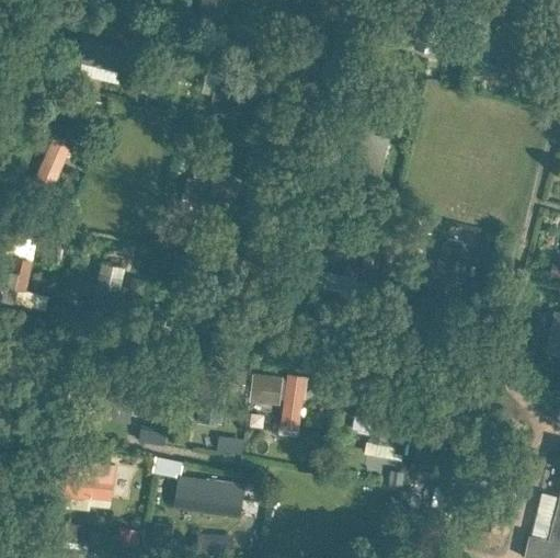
[(202,0),(200,15),(224,20),(227,0),(202,0)]
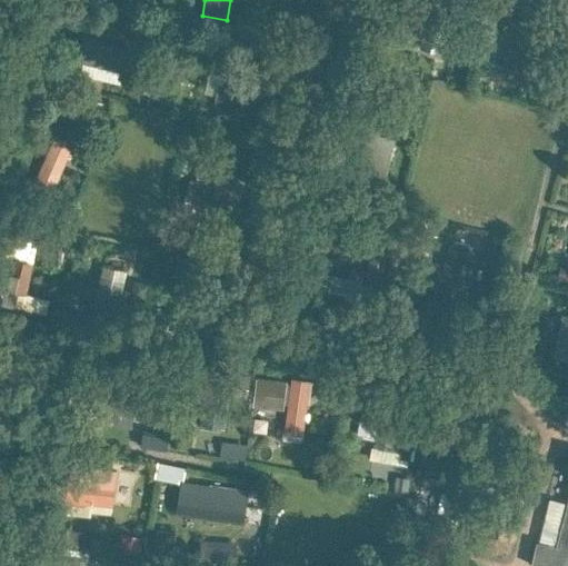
[(425,28),(421,49),(440,52),(444,31),(445,22),(447,11),(428,8),(427,19),(425,28)]
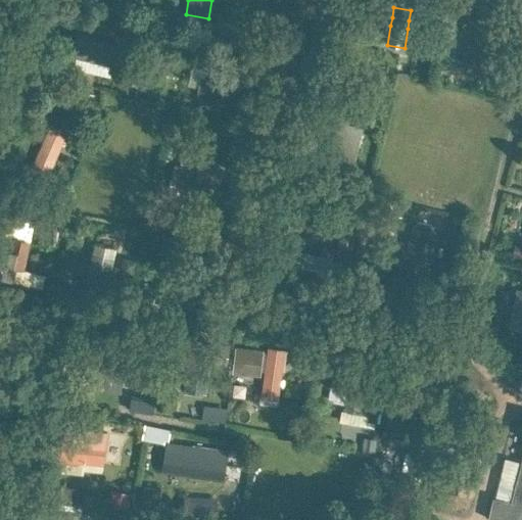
[(112,66),(117,46),(77,37),(73,57),(112,66)]
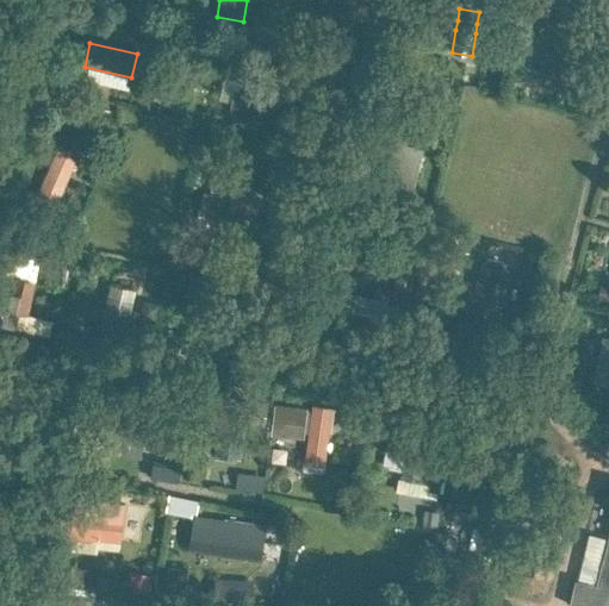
[(237,77),(230,106),(228,117),(261,125),(263,113),(271,86),(237,77)]
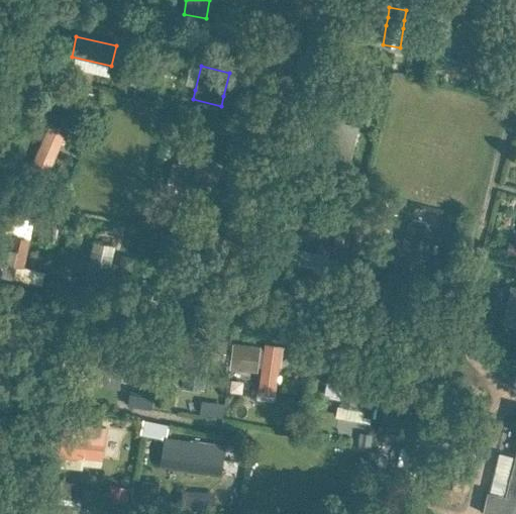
[(66,131),(46,123),(29,165),(47,173),(66,131)]
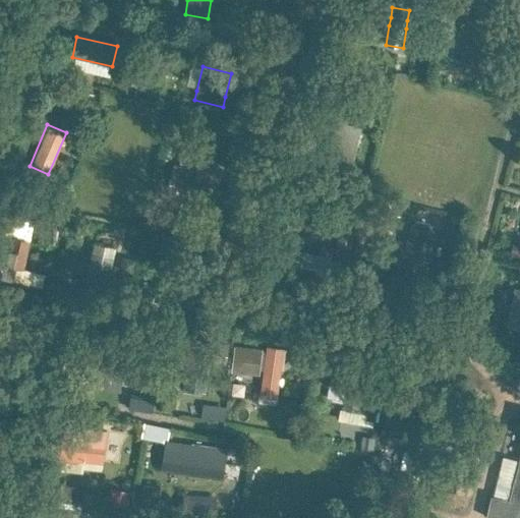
[(195,151),(190,169),(174,165),(169,183),(199,192),(210,155),(195,151)]
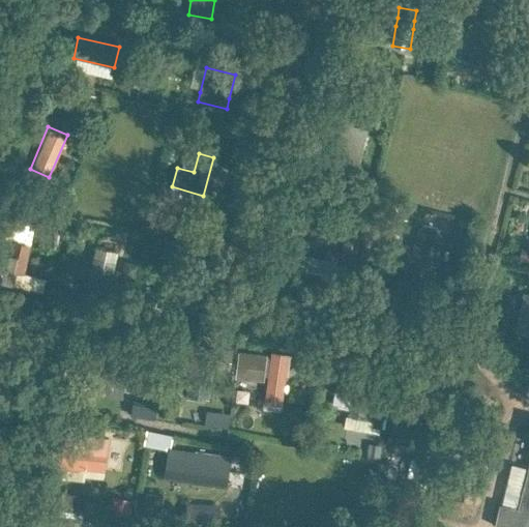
[(2,239),(0,249),(0,268),(17,273),(13,287),(42,294),(46,281),(22,274),(29,245),(2,239)]
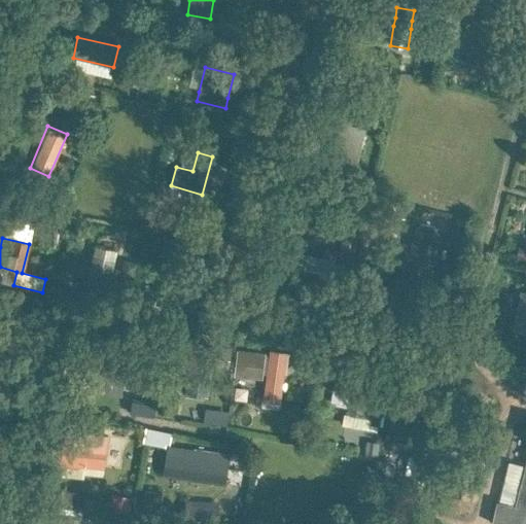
[(85,291),(84,297),(104,302),(119,305),(124,306),(128,288),(124,287),(111,284),(116,265),(112,265),(93,259),(89,280),(85,291)]
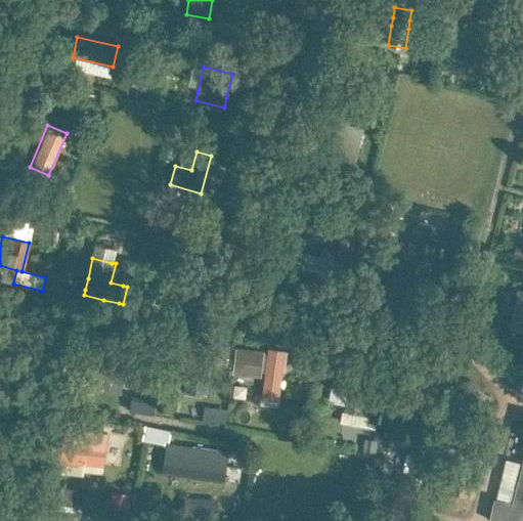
[(522,293),(518,292),(510,329),(522,332),(522,293)]
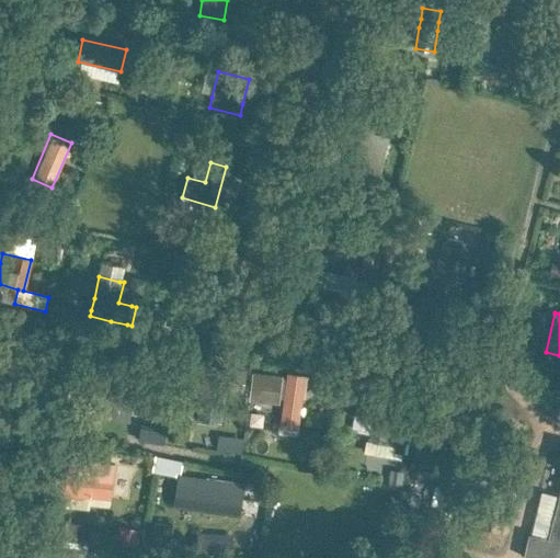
[(95,377),(92,402),(113,405),(112,418),(111,421),(130,424),(135,387),(153,389),(158,361),(140,359),(138,368),(98,362),(95,377)]
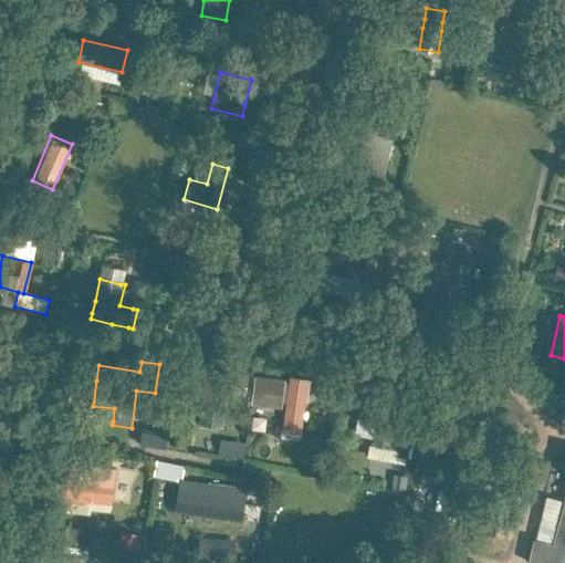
[(187,364),(182,394),(202,397),(201,399),(198,427),(222,430),(226,403),(230,375),(230,371),(187,364)]
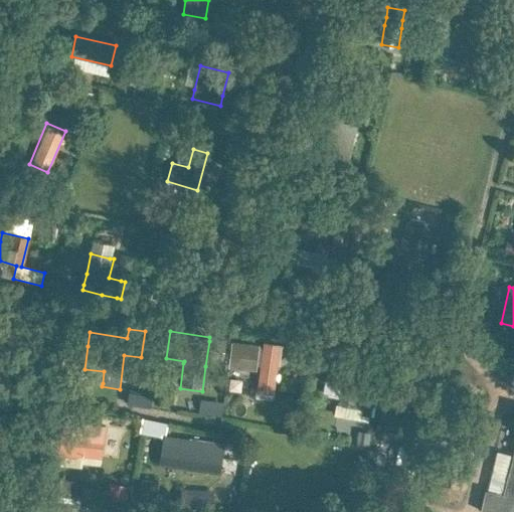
[(231,371),(255,373),(259,348),(233,345),(231,371)]
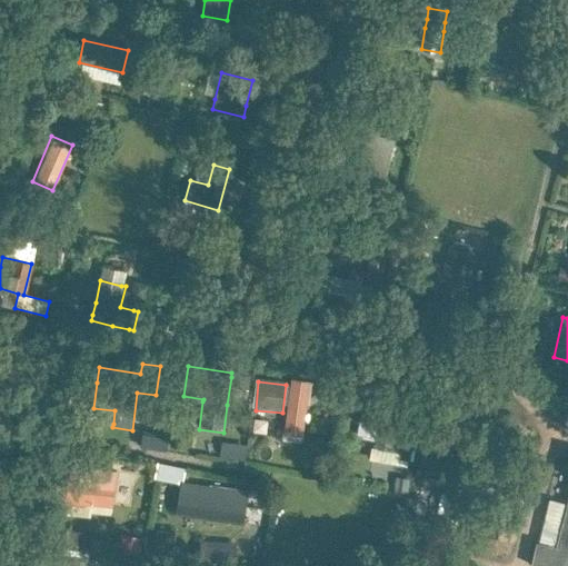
[(301,438),(309,385),(291,383),(284,436),(301,438)]
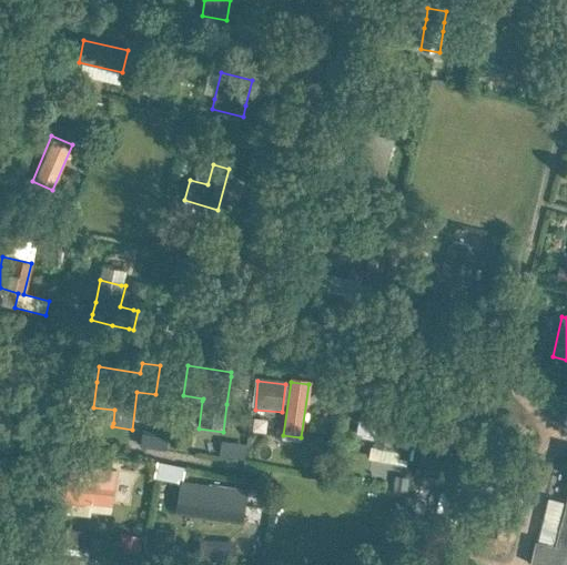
[(357,406),(355,422),(376,425),(373,449),(371,461),(407,466),(415,416),(397,413),(380,411),(357,406)]
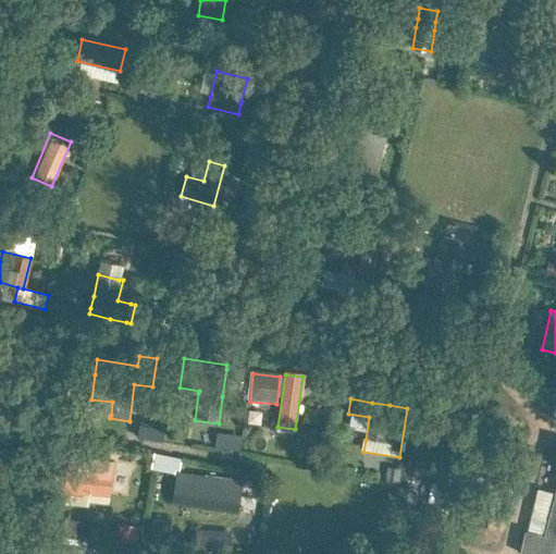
[(110,497),(113,474),(114,463),(70,458),(66,493),(110,497)]
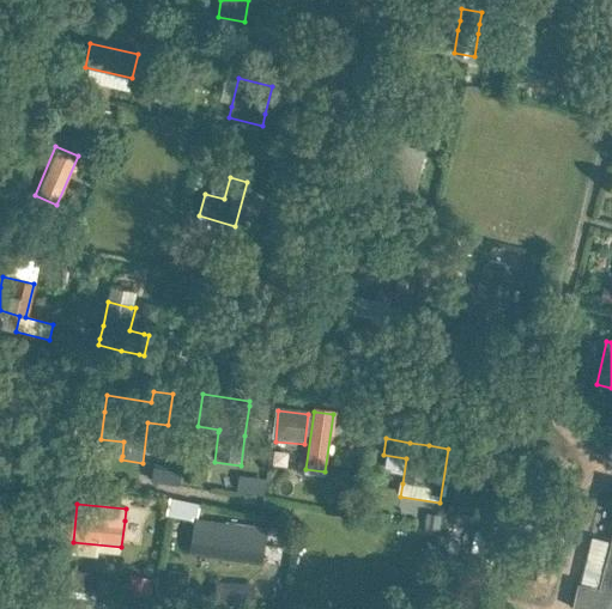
[(261,565),(265,541),(266,530),(194,521),(189,554),(261,565)]
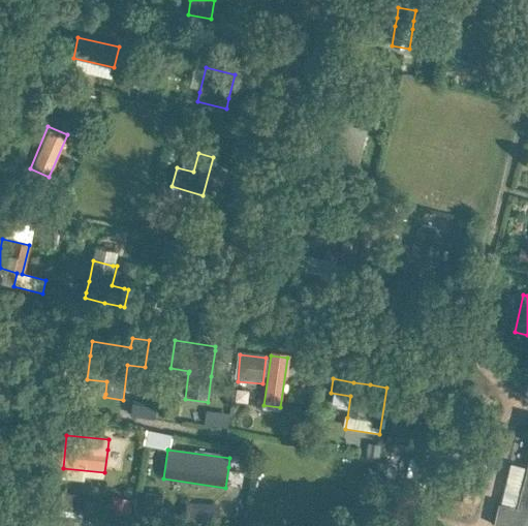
[(409,459),(406,480),(416,482),(427,483),(426,493),(445,497),(447,487),(456,488),(456,487),(459,468),(420,461),(409,459)]
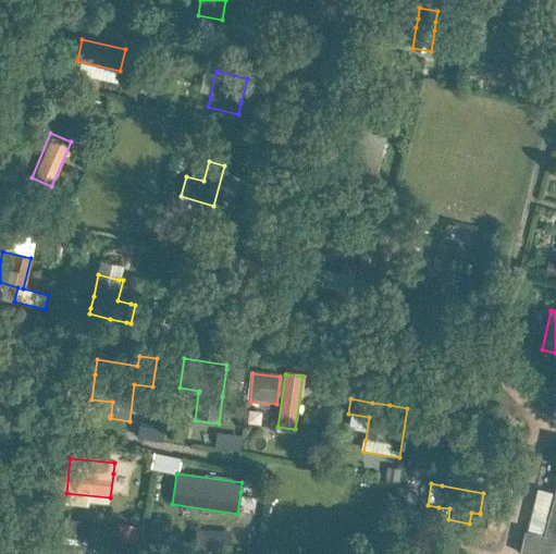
[(524,532),(519,553),(555,553),(555,485),(543,538),(524,532)]
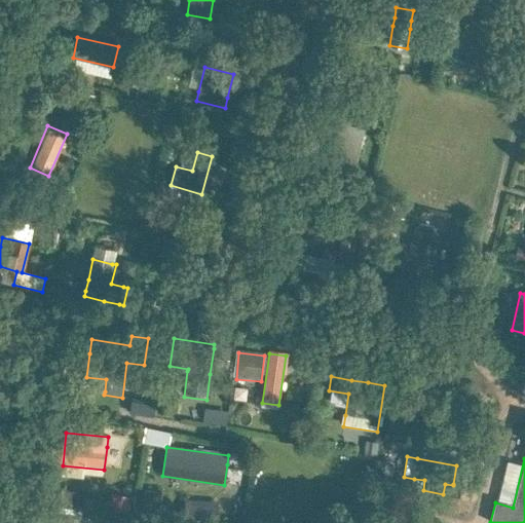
[(86,522),(86,521),(49,514),(48,522),(86,522)]
